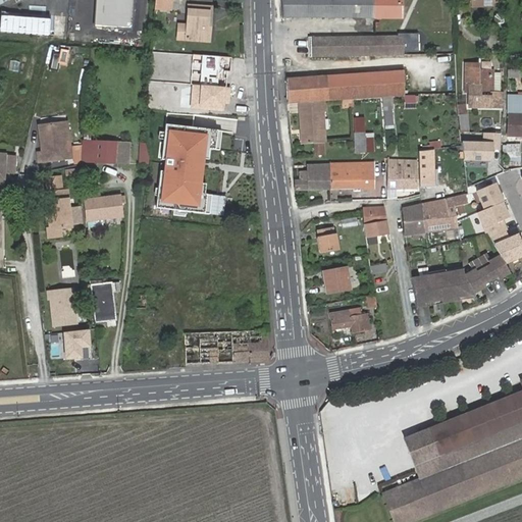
[(135,0),(95,0),(93,27),(133,30),(135,0)]
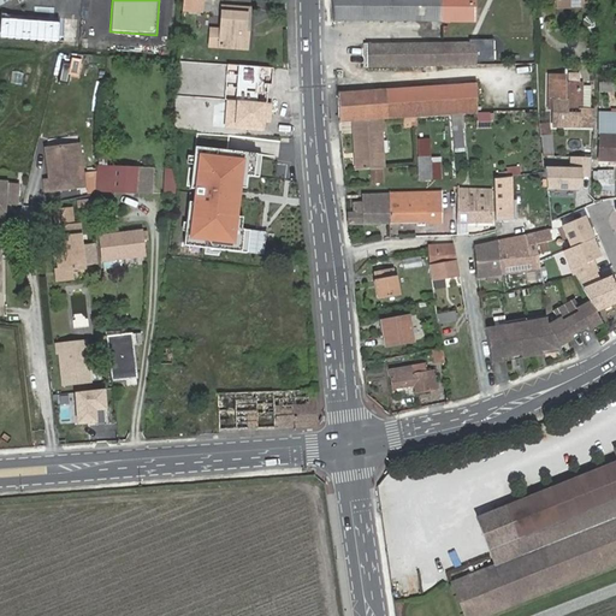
[(201,0),(182,0),(182,10),(200,11),(201,0)]
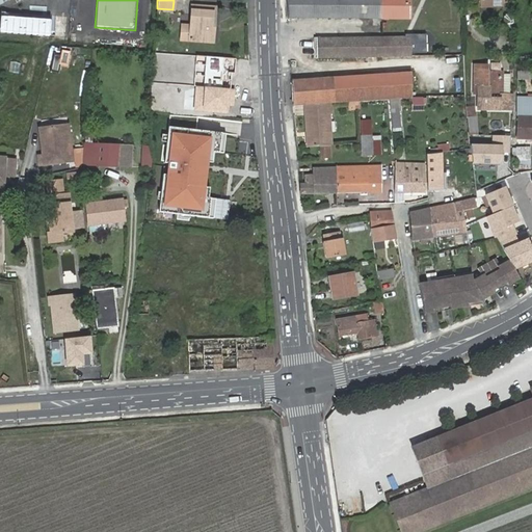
[(287,0),(288,18),(409,20),(408,0),(287,0)]
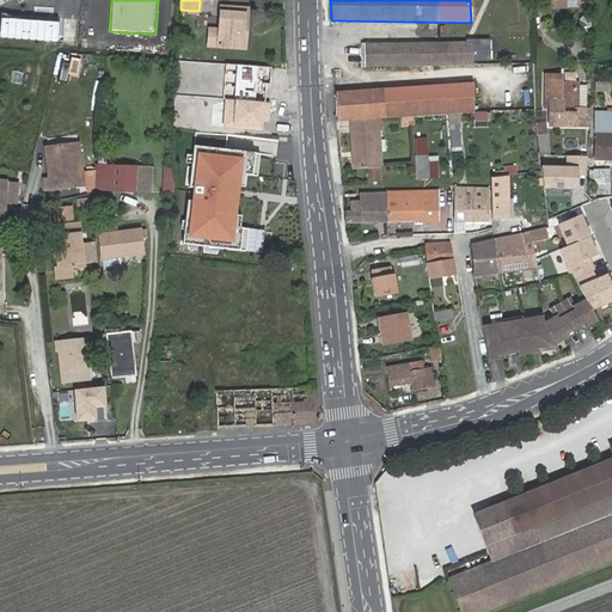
[(240,29),(246,29),(248,8),(221,6),(219,30),(209,29),(208,47),(239,49),(240,29)]
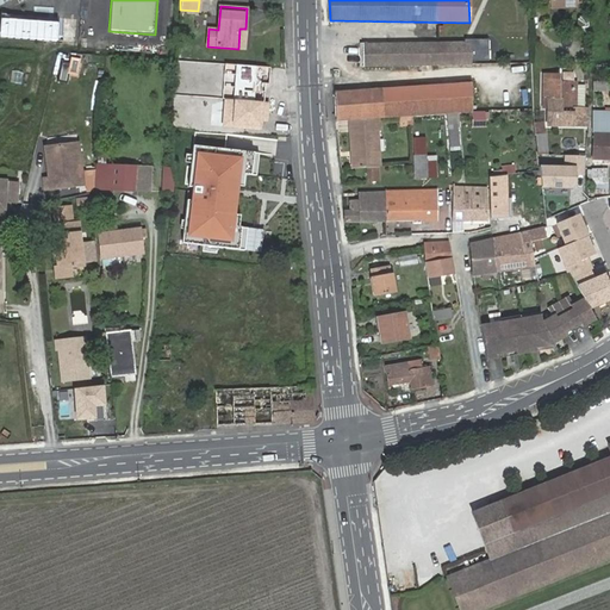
[(79,17),(2,14),(1,37),(78,39),(79,17)]
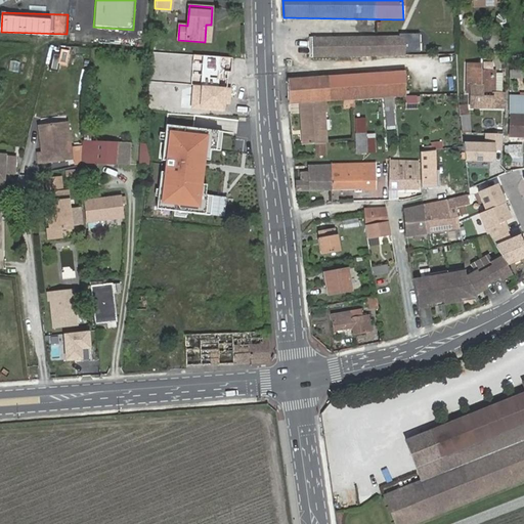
[(403,56),(403,37),(312,38),(312,57),(403,56)]
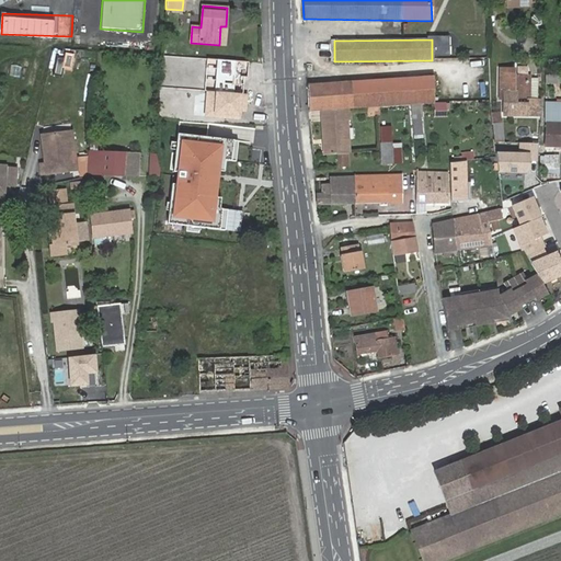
[(63,59),(55,57),(52,76),(63,78),(65,70),(72,71),(76,57),(64,55),(63,59)]
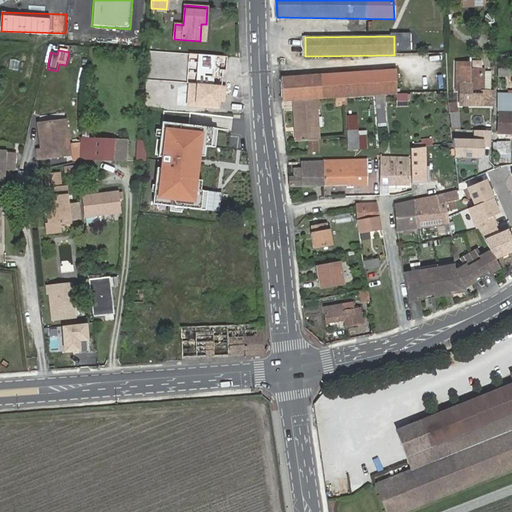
[(9,59),(7,69),(18,71),(19,60),(9,59)]
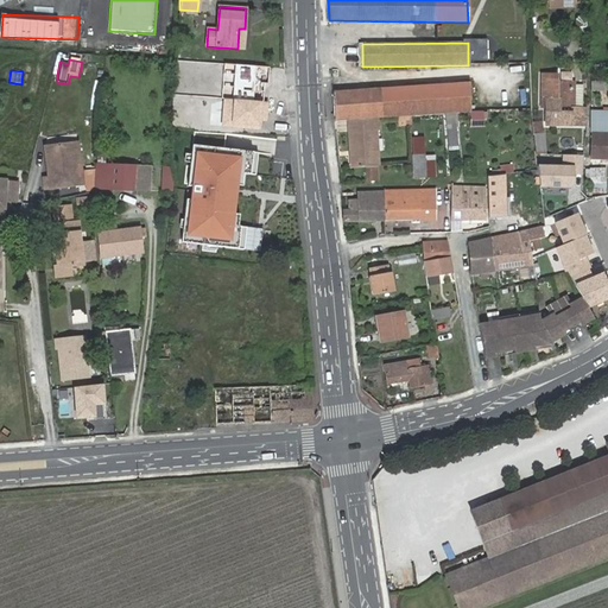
[(557,76),(543,76),(543,108),(546,108),(545,125),(583,126),(584,109),(574,108),(574,103),(570,103),(570,84),(557,84),(557,76)]
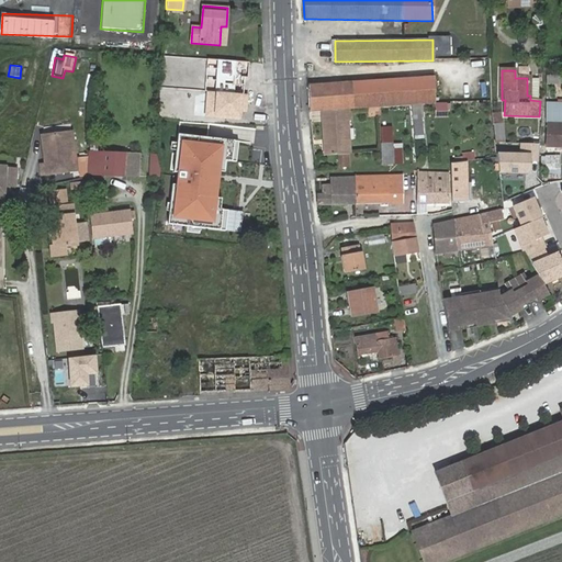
[(311,110),(435,102),(434,77),(308,85),(311,110)]
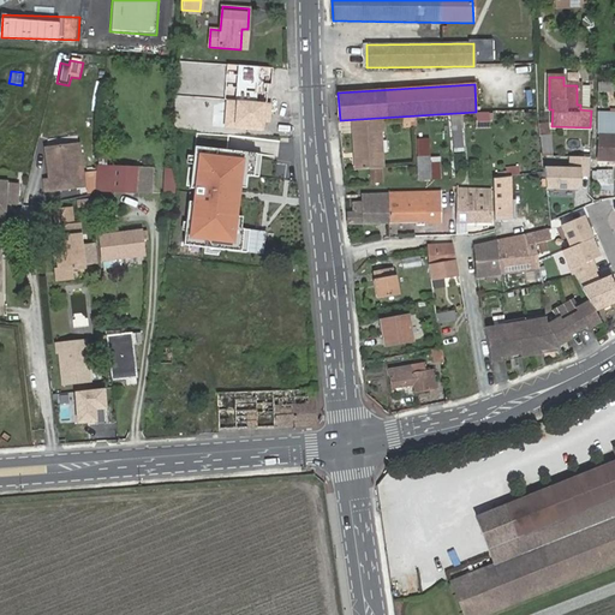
[(272,103),(226,100),(225,129),(263,131),(264,123),(270,123),(272,103)]
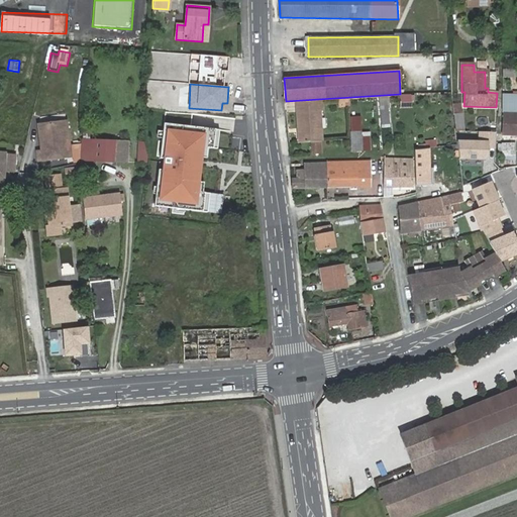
[(516,125),(516,95),(503,95),(503,135),(514,135),(515,125),(516,125)]
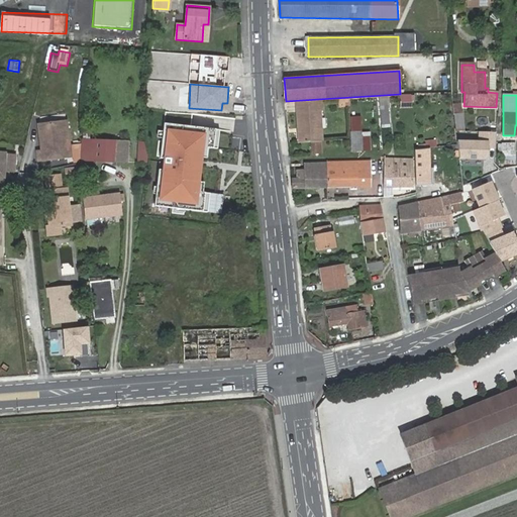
[(144,99),(143,109),(175,111),(175,100),(144,99)]
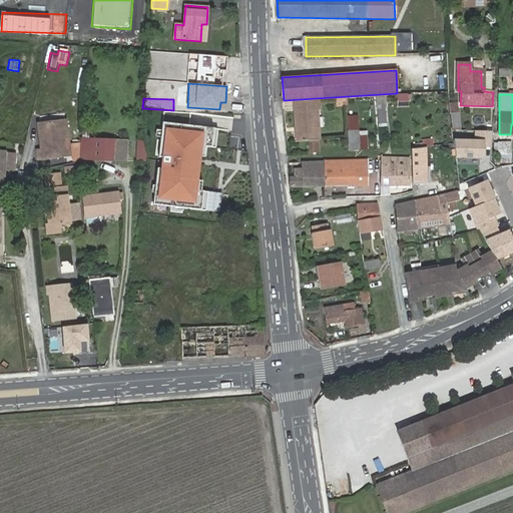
[(320,109),(319,100),(297,101),(297,109),(294,110),(296,141),(319,139),(317,109),(320,109)]
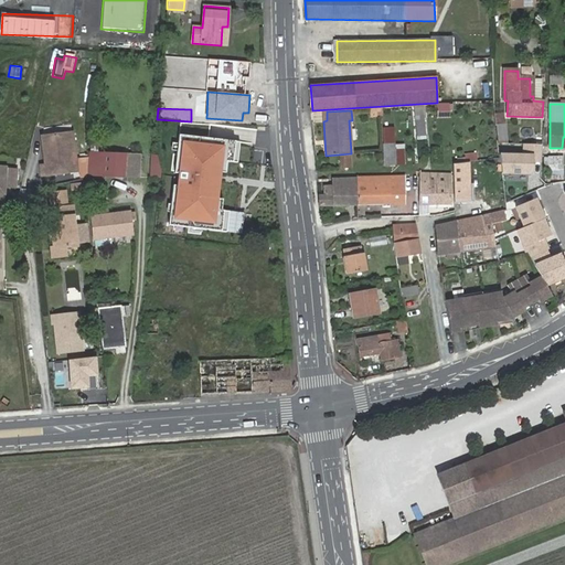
[(424,115),(414,116),(416,137),(426,136),(424,115)]
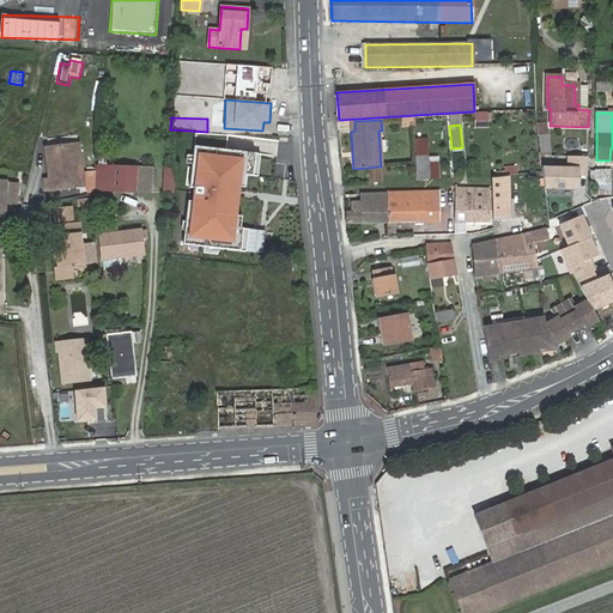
[(548,126),(536,126),(539,137),(548,135),(548,126)]
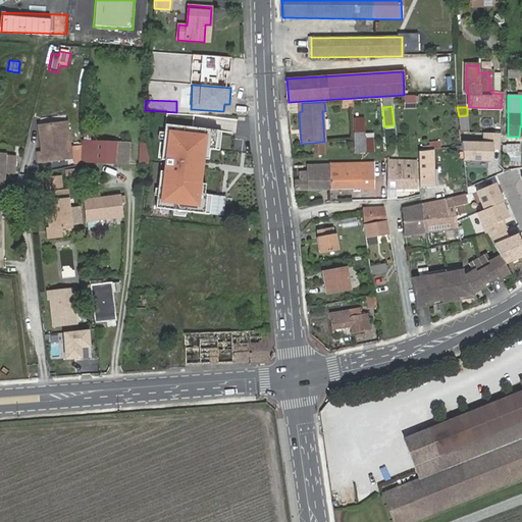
[(469,133),(467,115),(459,116),(460,133),(469,133)]
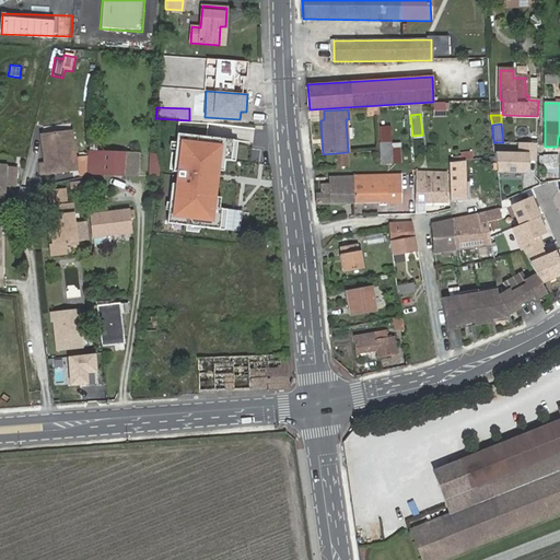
[(389,126),(380,127),(381,164),(392,164),(391,143),(389,126)]
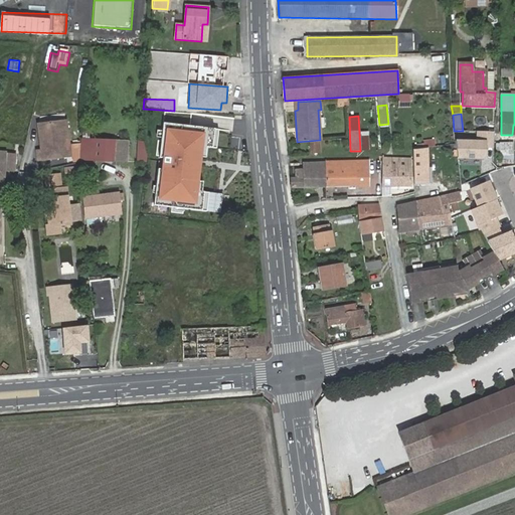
[(65,122),(44,124),(40,130),(41,142),(39,143),(40,152),(36,152),(37,161),(69,157),(65,122)]
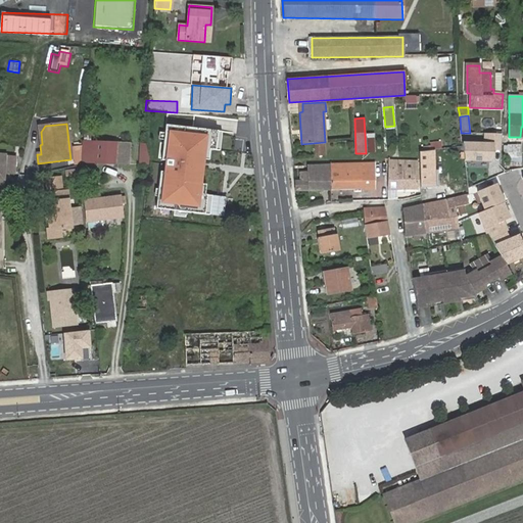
[(174,126),(163,125),(153,211),(224,221),(227,198),(198,195),(202,165),(204,149),(220,151),(222,132),(174,126)]
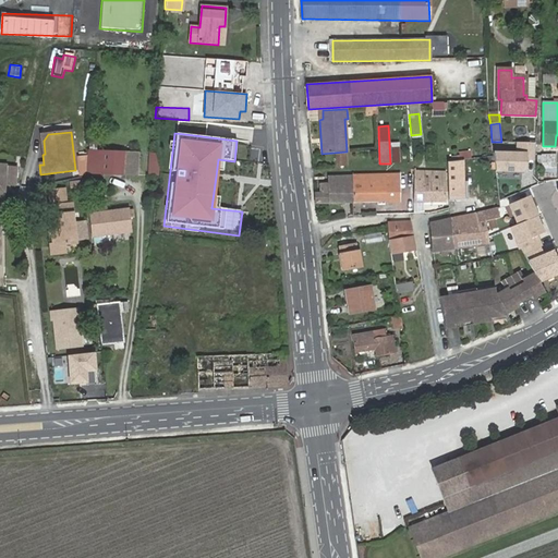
[(88,142),(88,152),(96,152),(97,143),(88,142)]
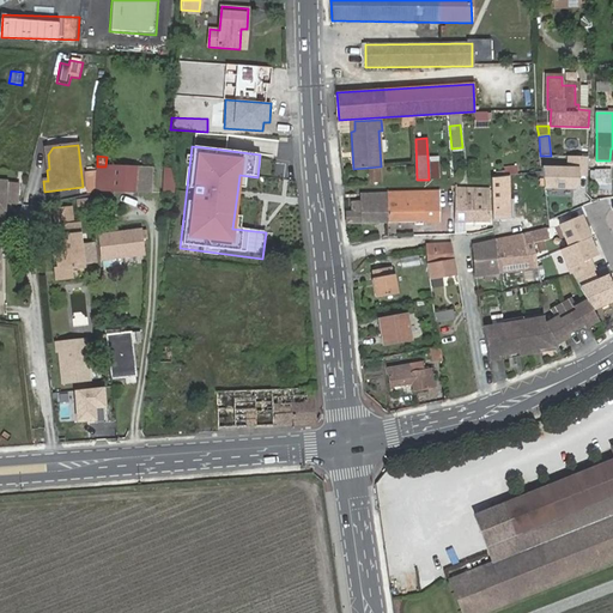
[(569,169),(542,168),(545,187),(577,188),(578,175),(588,175),(589,157),(569,156),(569,169)]
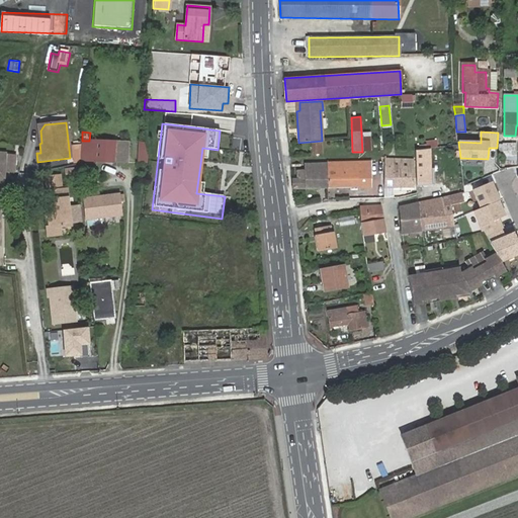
[(369,133),(361,133),(362,152),(370,151),(369,133)]
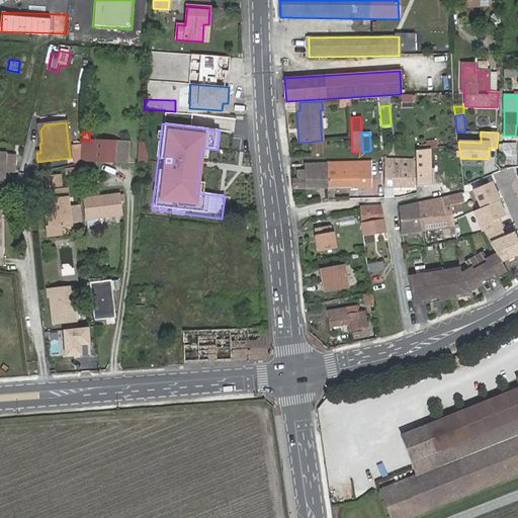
[(80,160),(82,160),(126,162),(127,142),(89,141),(82,141),(81,151),(81,154),(80,160)]
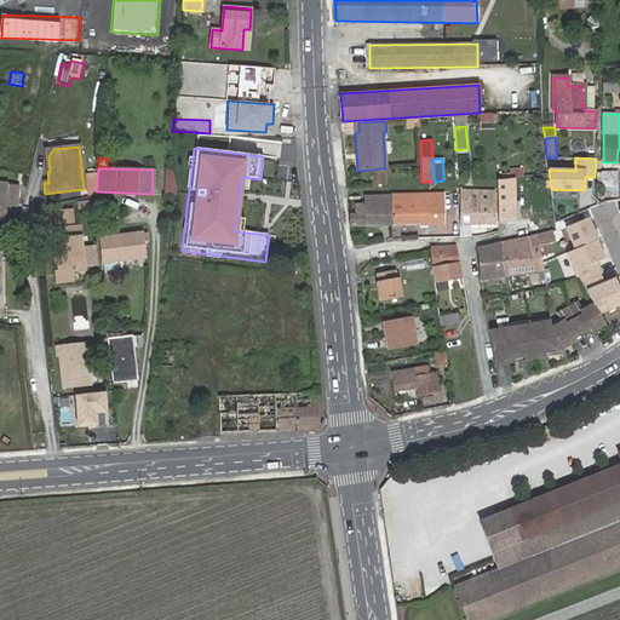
[(172,172),(172,171),(165,170),(164,195),(176,196),(176,189),(176,185),(172,172)]
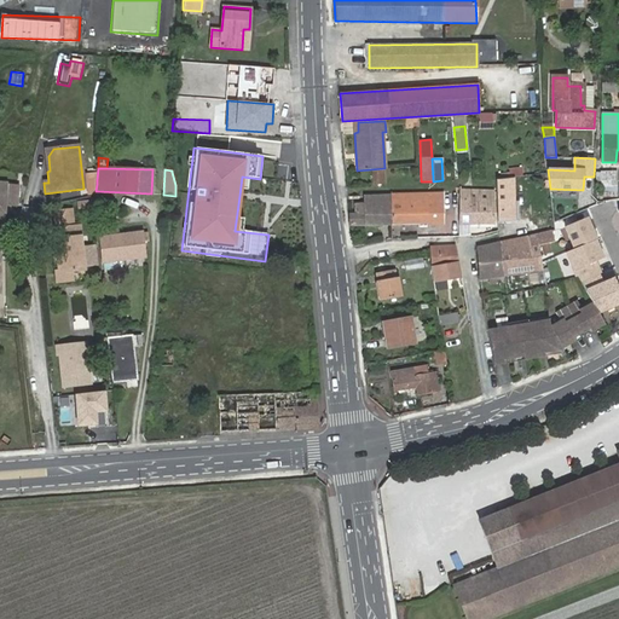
[(372,171),(372,185),(385,184),(385,171),(372,171)]
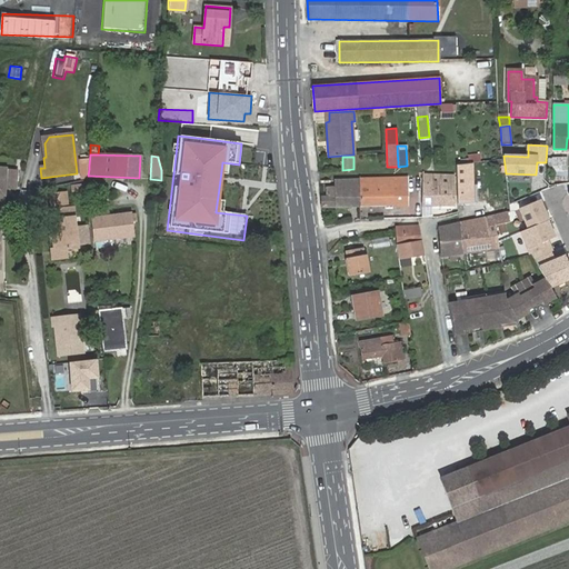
[(567,157),(548,157),(547,181),(566,181),(567,157)]
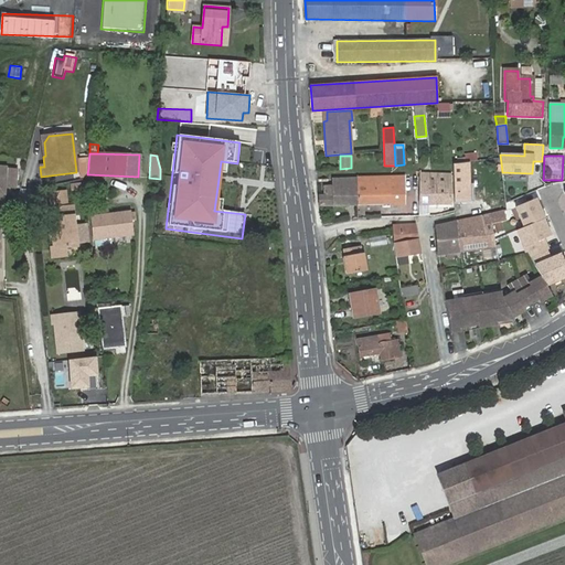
[(470,161),(454,161),(452,200),(470,200),(470,161)]
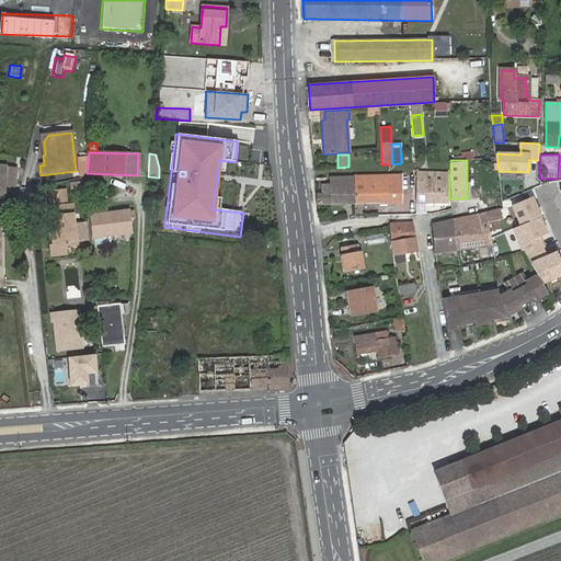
[(88,163),(79,163),(79,178),(84,178),(88,167),(88,163)]
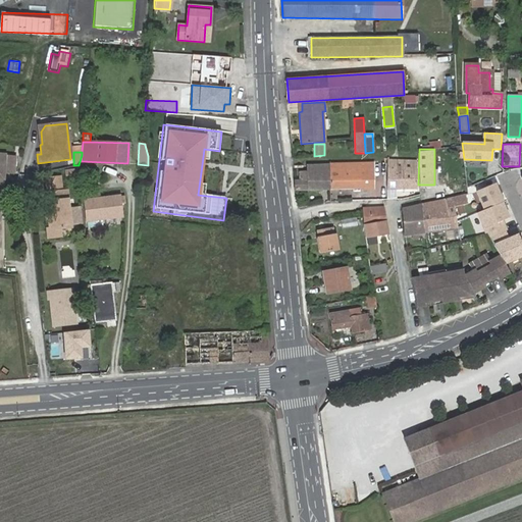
[(15,156),(5,156),(3,174),(14,174),(15,156)]
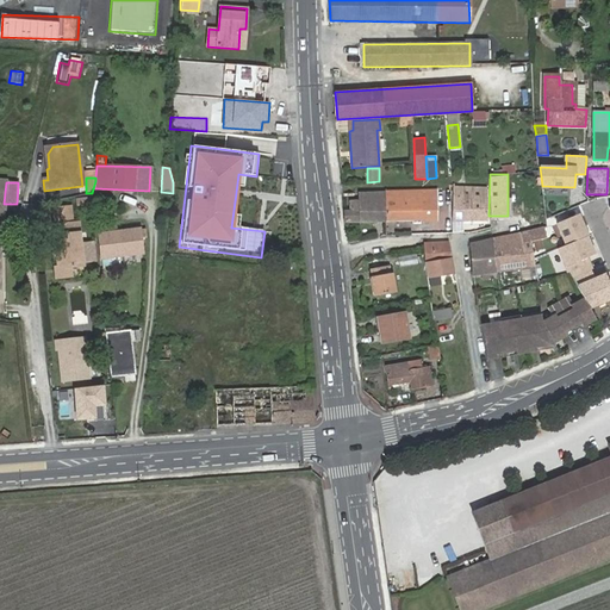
[(453,192),(453,221),(486,219),(485,188),(472,190),(472,184),(452,184),(452,190),(453,192)]
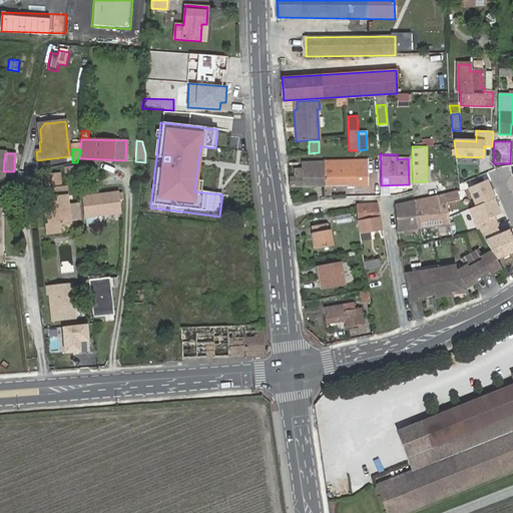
[(353,185),(381,185),(381,161),(380,159),(353,159),(353,160),(353,185)]
